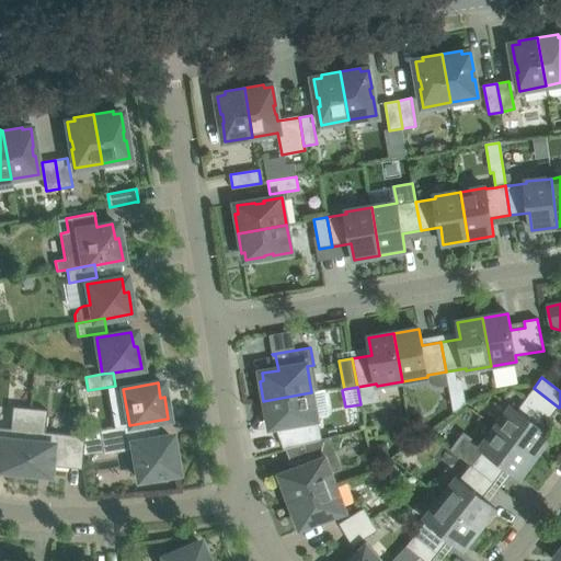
[(512,407),(496,427),(536,457),(551,436),(537,426),(546,415),(550,419),(559,408),(534,388),(516,411),(512,407)]
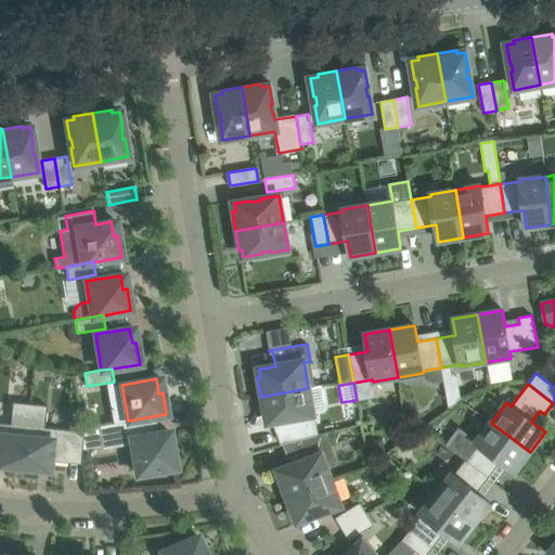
[(317,435),(308,388),(260,397),(263,415),(267,415),(268,423),(279,421),(281,429),(278,429),(283,444),(317,435)]
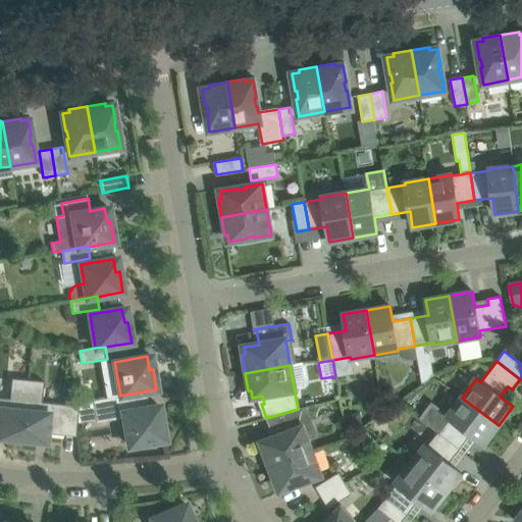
[(0,437),(21,439),(28,380),(11,378),(9,399),(0,398),(0,437)]
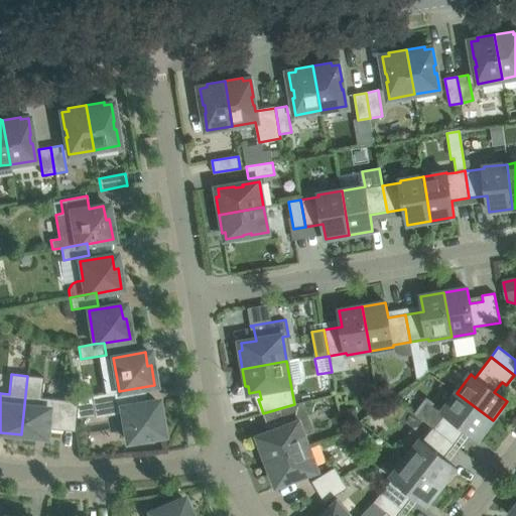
[(42,377),(27,376),(21,434),(44,436),(45,428),(62,430),(63,426),(75,427),(78,401),(41,398),(42,377)]
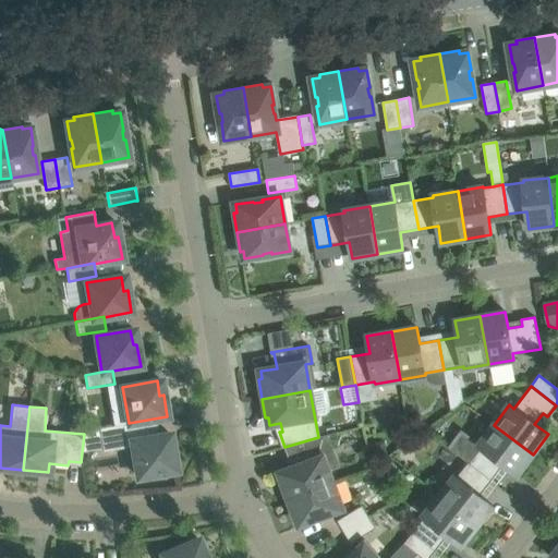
[(169,449),(166,435),(157,436),(154,419),(129,423),(99,428),(102,450),(132,445),(137,477),(177,470),(172,449),(169,449)]
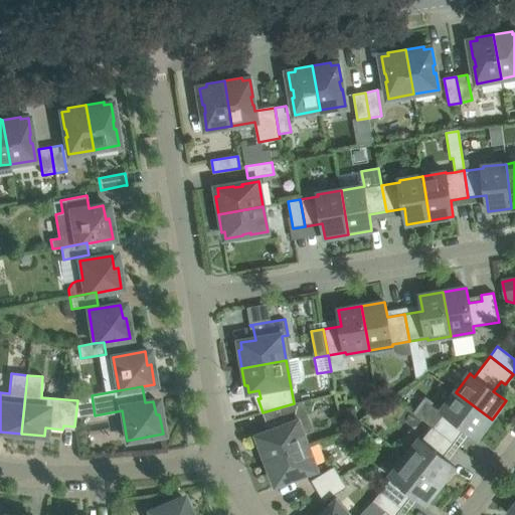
[(414,413),(433,426),(454,444),(465,428),(478,439),(492,419),(456,392),(442,411),(425,399),(414,413)]
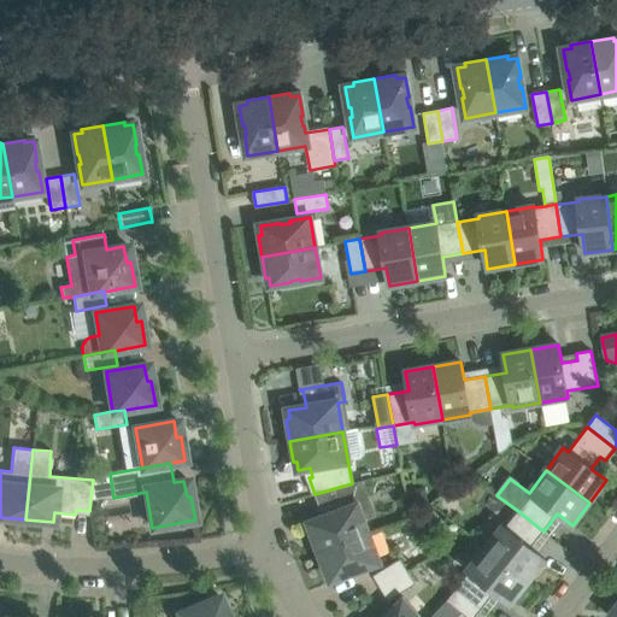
[(310,533),(317,553),(368,534),(363,522),(376,517),(363,481),(352,483),(315,494),(319,510),(317,511),(317,512),(321,511),(324,518),(310,523),(313,532),(310,533)]
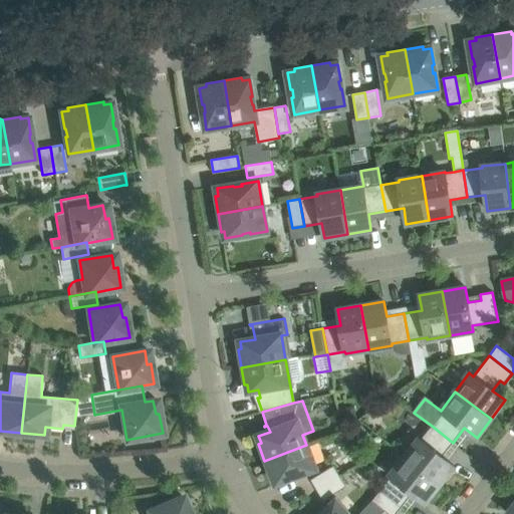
[(355,406),(339,409),(342,422),(357,419),(355,406)]
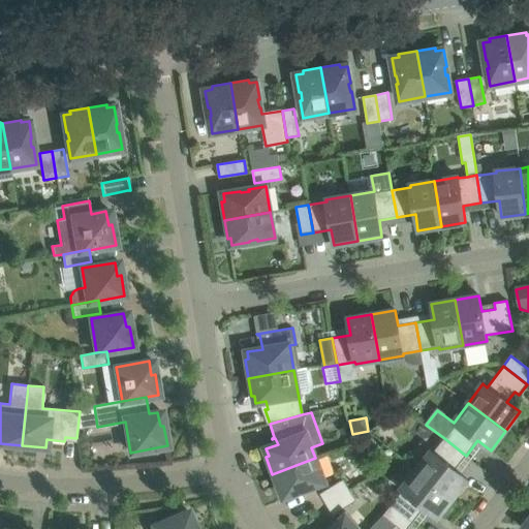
[(431,452),(416,470),(452,499),(467,480),(455,470),(466,456),(444,438),(433,453),(431,452)]
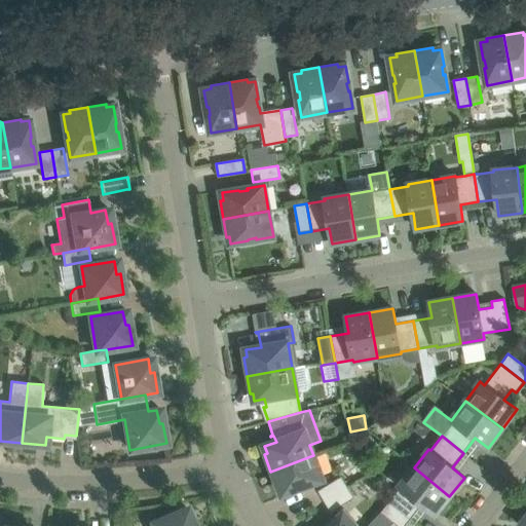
[(323,480),(313,455),(270,472),(276,489),(279,488),(283,494),(299,489),(298,487),(306,484),(306,486),(323,480)]
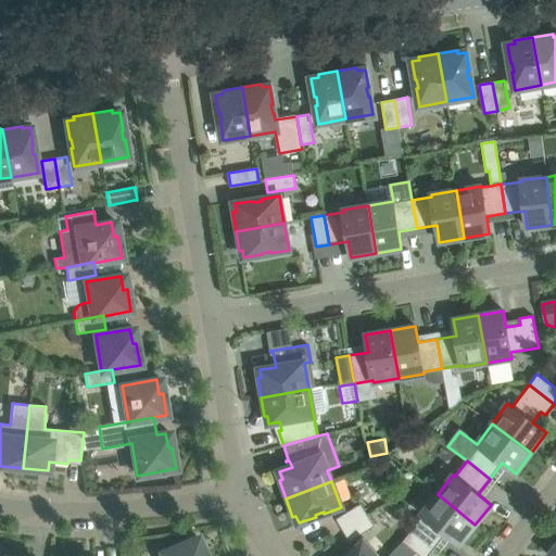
[(411,531),(433,550),(446,534),(459,544),(475,525),(438,494),(421,515),(422,516),(411,531)]
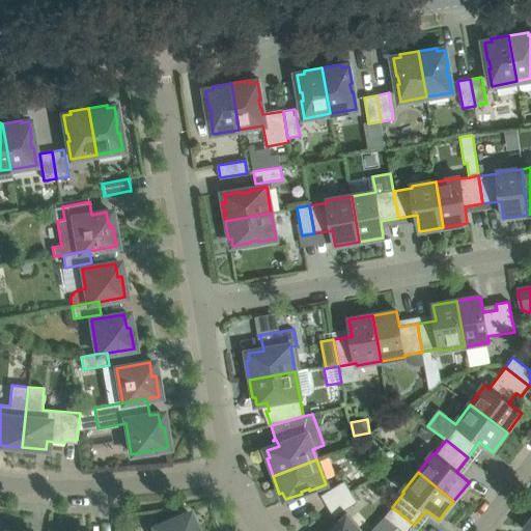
[(328,506),(351,493),(344,481),(320,496),(328,506)]
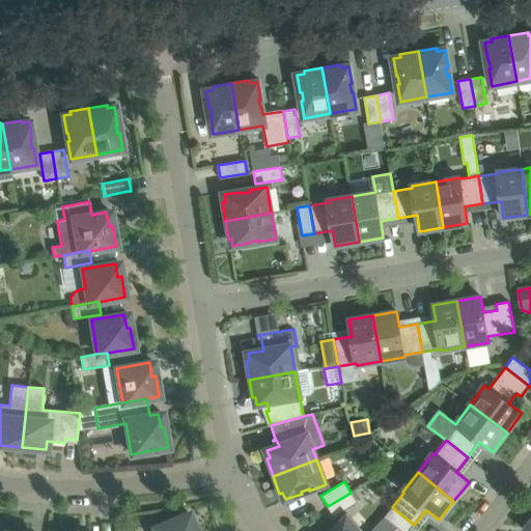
[(357,503),(351,493),(328,506),(334,518),(357,503)]
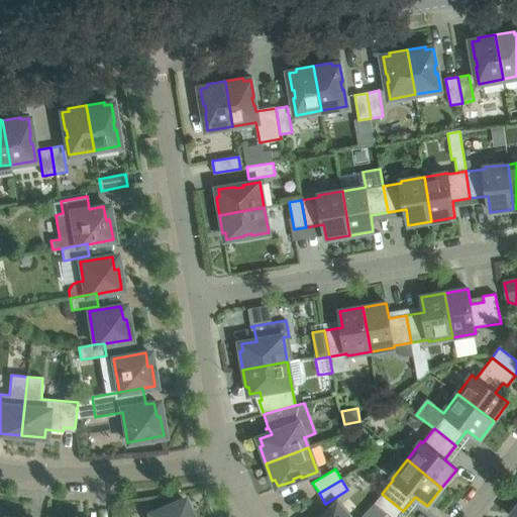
[(363,516),(360,516),(383,516),(387,514),(391,516),(398,516),(403,511),(382,494),(369,510),(363,516)]
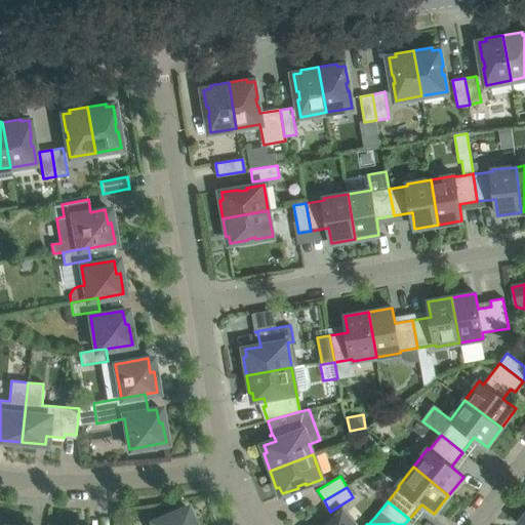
[(344,513),(342,512),(330,524),(331,524),(330,524),(366,524),(368,524),(352,506),(344,513)]
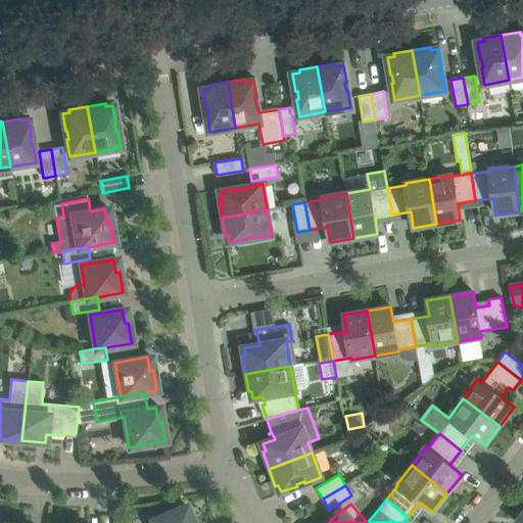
[(152,520),(153,522),(193,522),(191,518),(188,520),(182,507),(152,520)]
